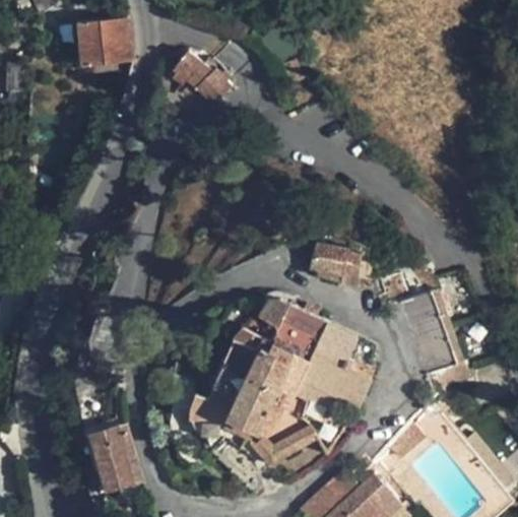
[(127,17),(79,22),(82,66),(132,61),(127,17)]
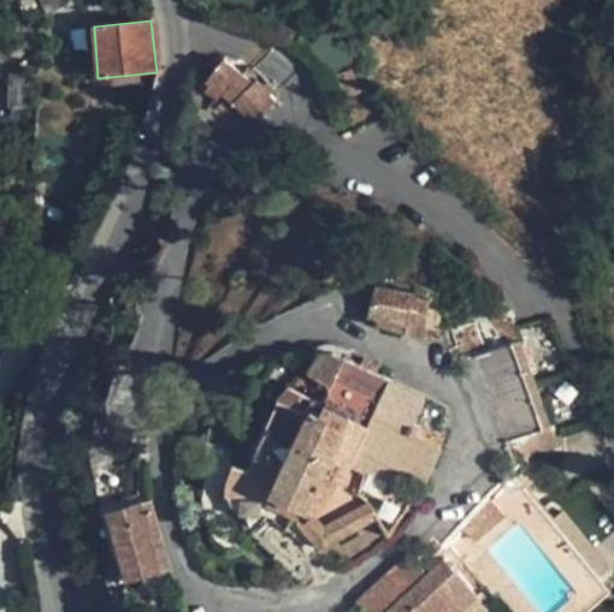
[(353,46),(348,39),(342,43),(347,49),(353,46)]
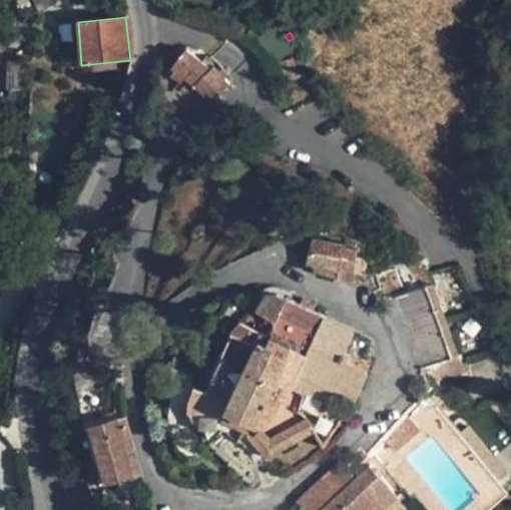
[(209,70),(185,50),(171,69),(173,71),(183,79),(193,86),(186,93),(203,109),(209,102),(228,84),(224,79),(217,73),(212,67),(209,70)]
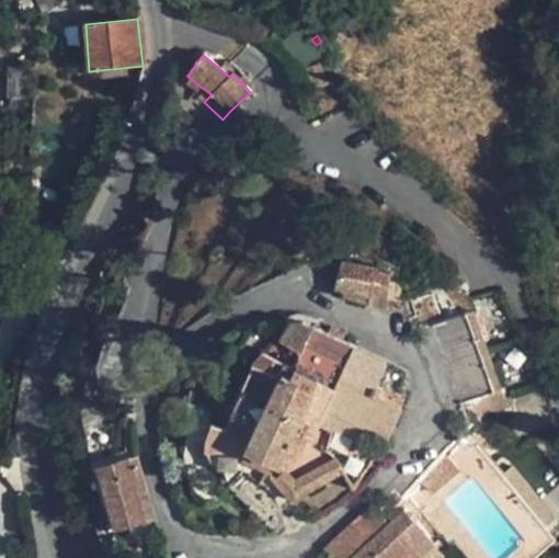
[(243,75),(238,80),(246,87),(250,82),(243,75)]
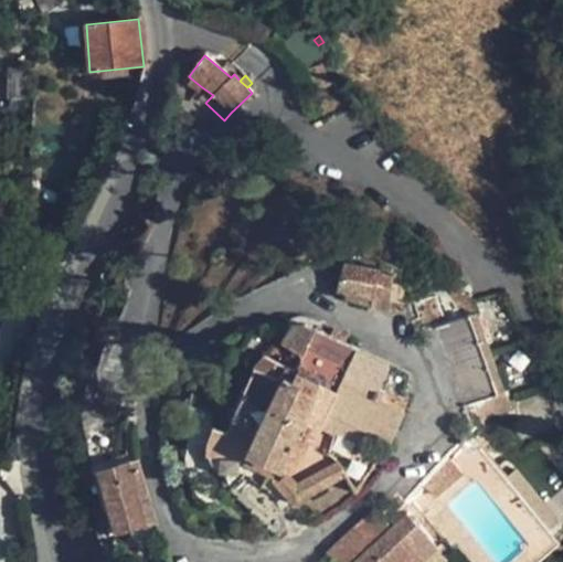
[(202,87),(191,78),(187,84),(198,93),(202,87)]
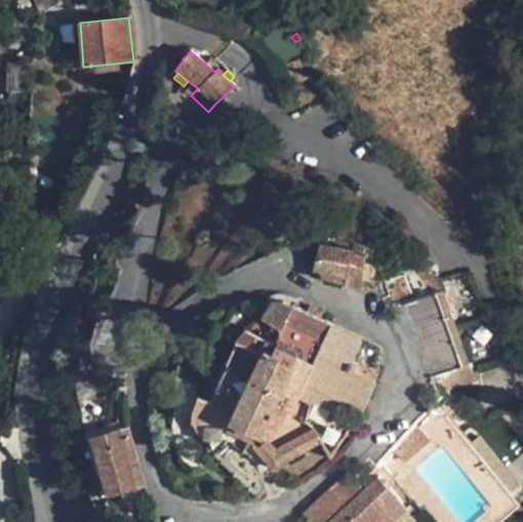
[(354,248),(321,243),(314,269),(322,271),(319,279),(344,285),(362,288),(363,279),(367,280),(369,263),(365,263),(366,253),(354,251),(354,248)]
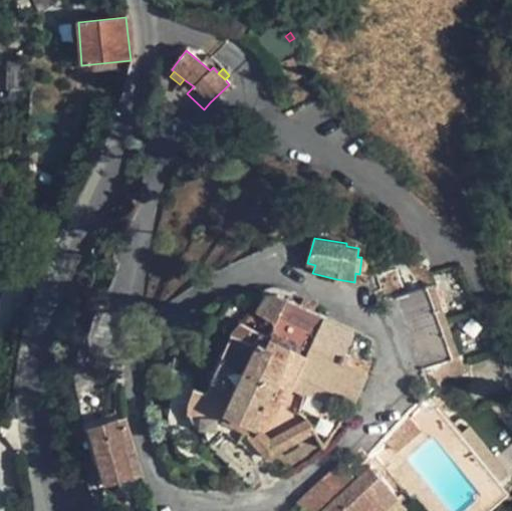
[(458,356),(432,285),(429,275),(421,278),(418,269),(417,265),(408,269),(419,290),(394,299),(426,389),(452,379),(449,372),(461,368),(458,356)]
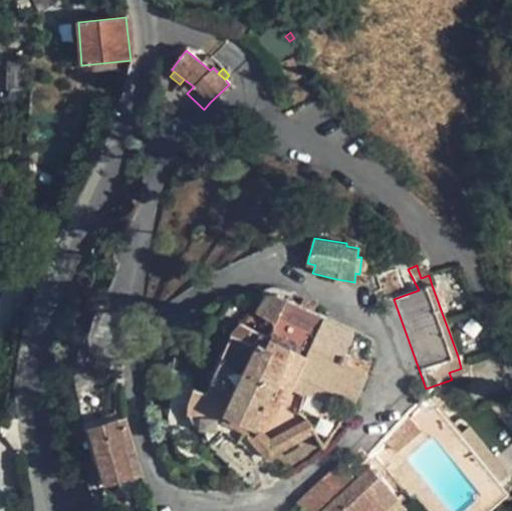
[(429,275),(425,266),(418,269),(421,278),(429,275)]
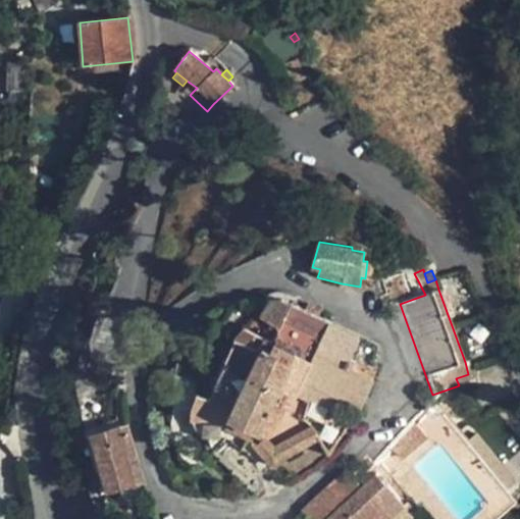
[(270,299),(258,315),(259,315),(243,327),(240,330),(235,339),(215,383),(209,398),(201,419),(229,419),(251,429),(260,433),(273,402),(279,388),(295,396),(296,394),(308,401),(330,411),(338,397),(360,407),(373,378),(368,376),(372,368),(356,361),(348,358),(359,336),(328,323),(329,322),(318,316),(304,310),(292,304),(280,298),(270,299)]
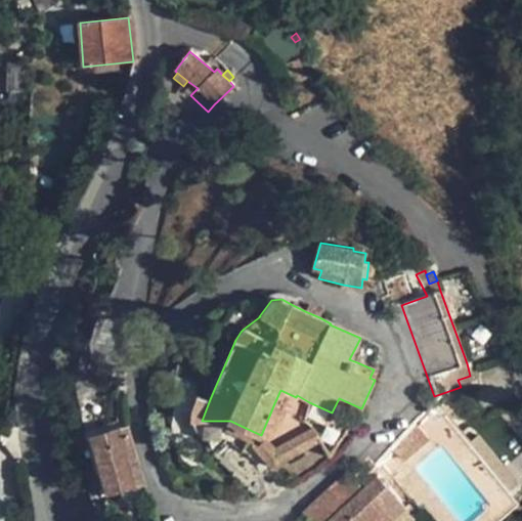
[(307,306),(305,311),(319,317),(321,312),(307,306)]
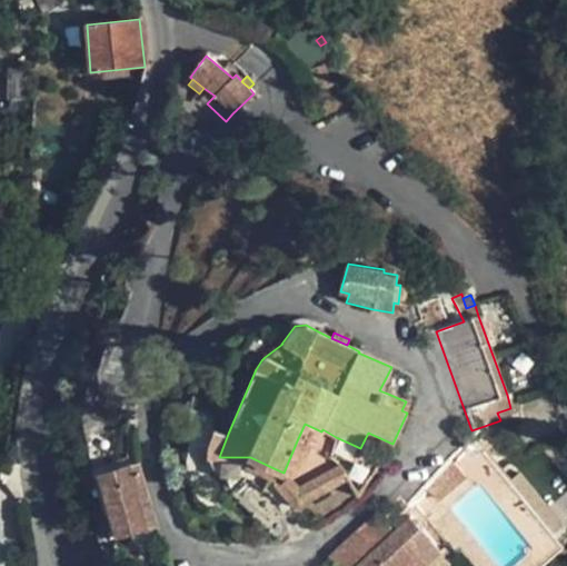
[(514,415),(510,408),(497,413),(500,420),(514,415)]
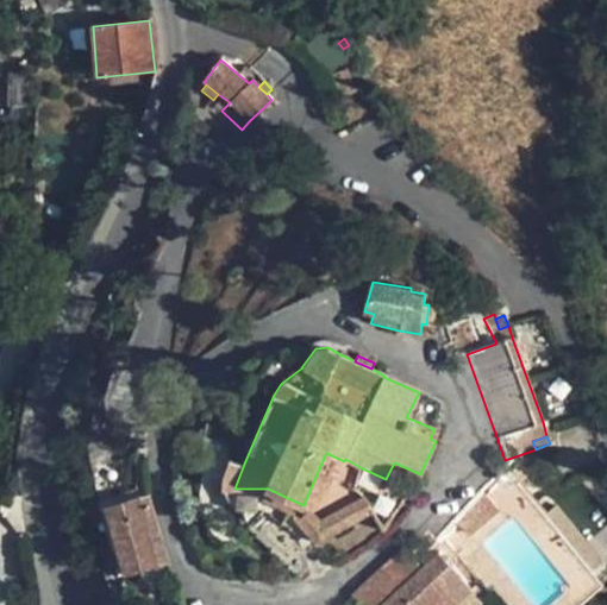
[(244,464),(230,460),(223,476),(221,480),(221,489),(235,489),(244,464)]
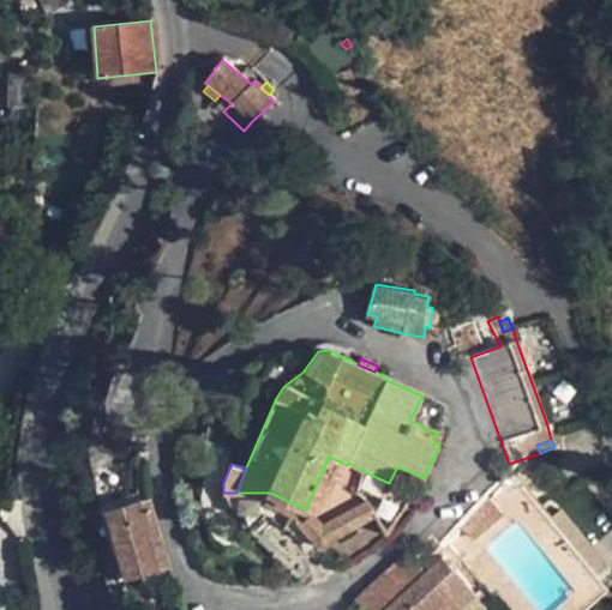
[(424,478),(397,466),(389,483),(363,471),(355,494),(364,501),(367,500),(376,515),(383,532),(385,535),(387,533),(424,478)]
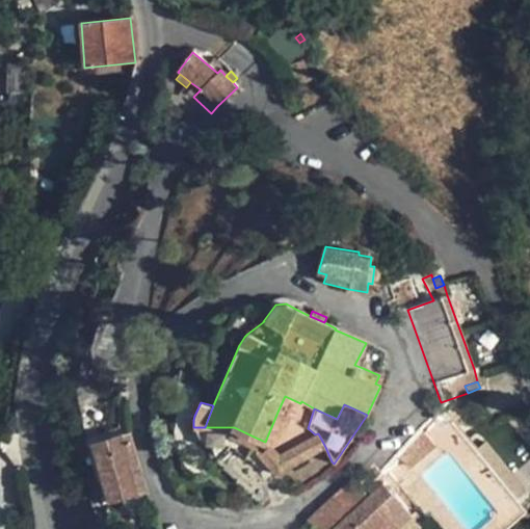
[(279,410),(265,442),(272,446),(287,414),(279,410)]
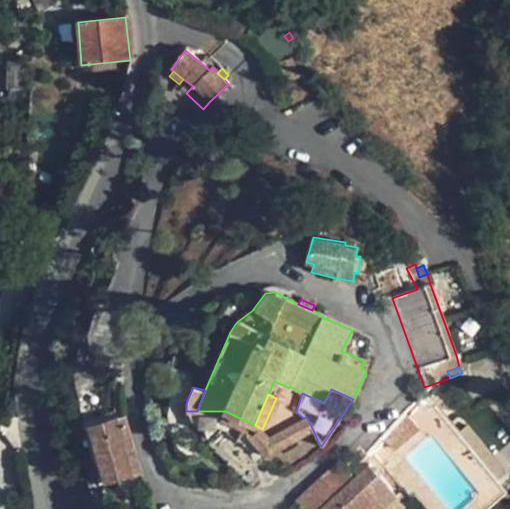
[(496,479),(422,395),(403,416),(417,432),(416,433),(424,442),(430,436),(480,493),(496,479)]
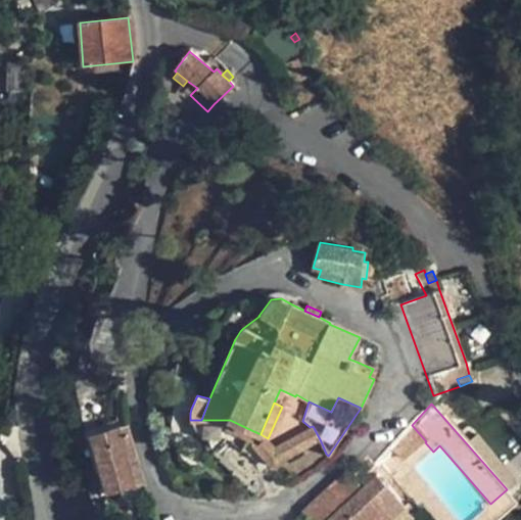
[(251,430),(230,420),(227,427),(247,436),(251,430)]
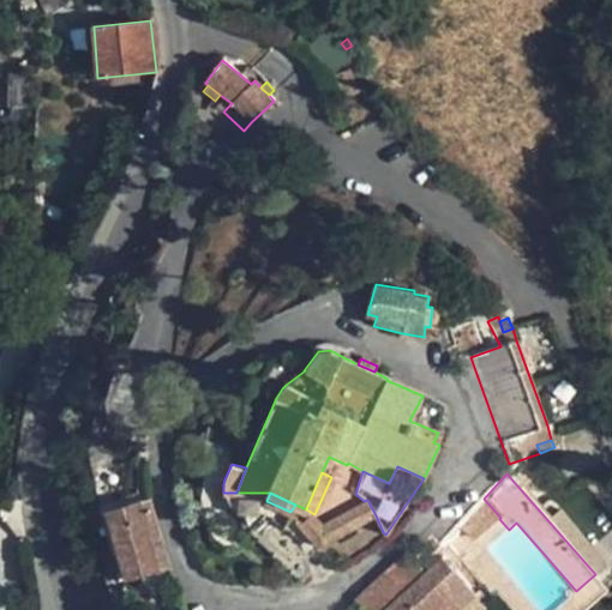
[(501,518),(484,499),(457,527),(472,543),(499,519),(501,518)]
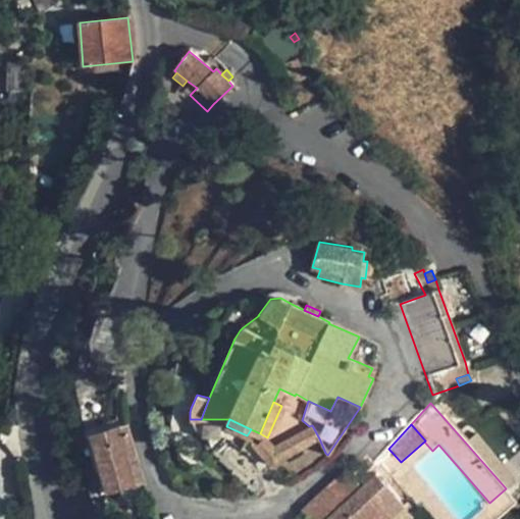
[(319,438),(312,425),(273,447),(270,466),(319,438)]
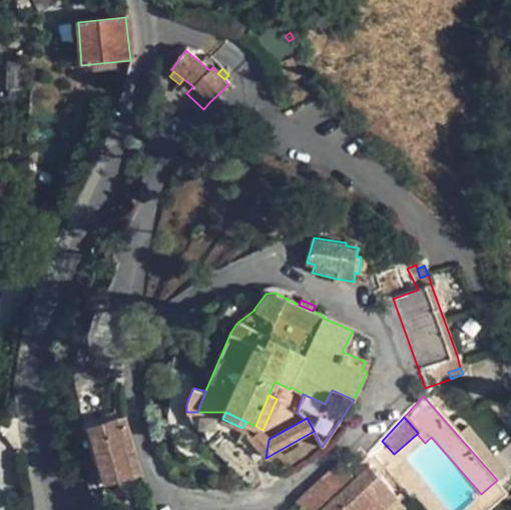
[(117,420),(88,429),(96,458),(98,466),(104,485),(130,478),(140,475),(135,455),(124,420),(117,422),(117,420)]
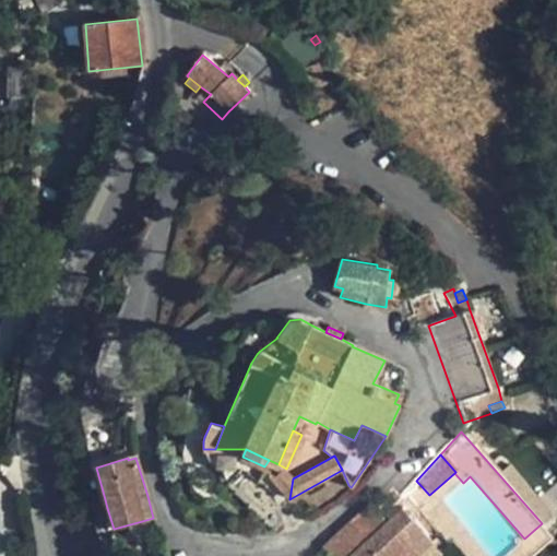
[(289,499),(293,478),(284,470),(272,480),(289,499)]
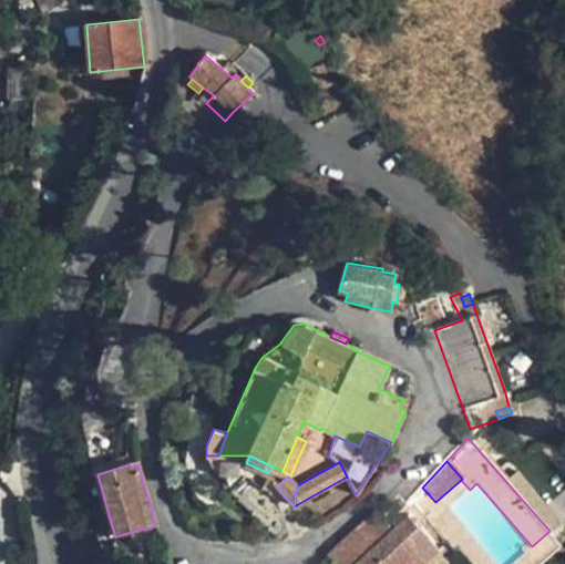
[(109,515),(106,506),(100,509),(102,516),(109,515)]
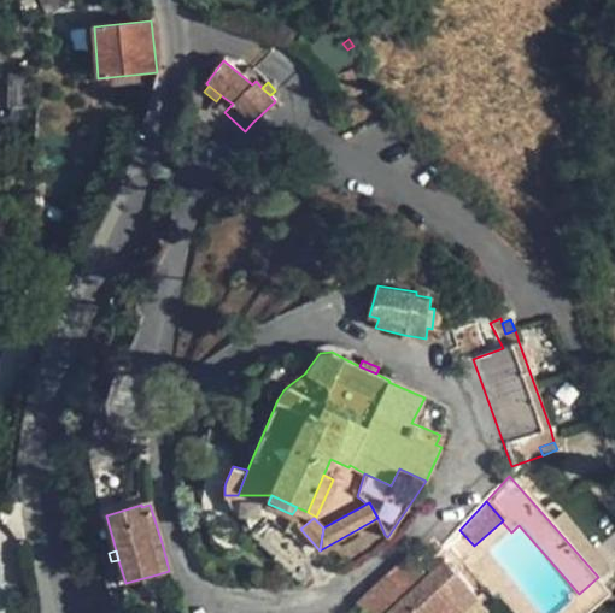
[(379,612),(422,573),(410,559),(357,607),(362,612),(379,612)]
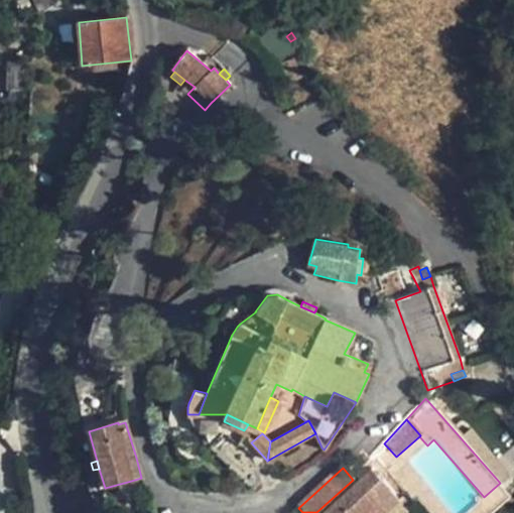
[(370,472),(325,512),(386,512),(398,502),(370,472)]
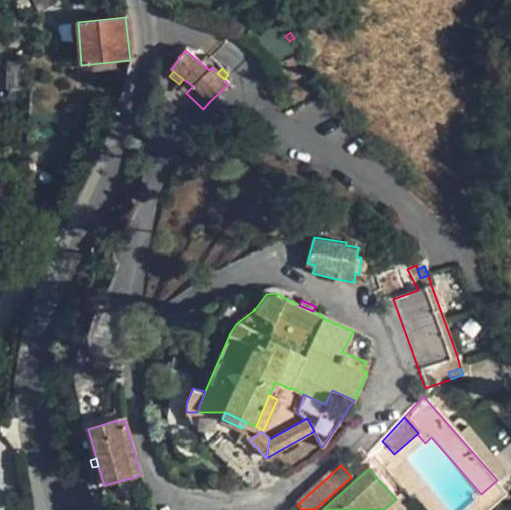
[(403,509),(405,508),(396,499),(384,509),(403,509)]
